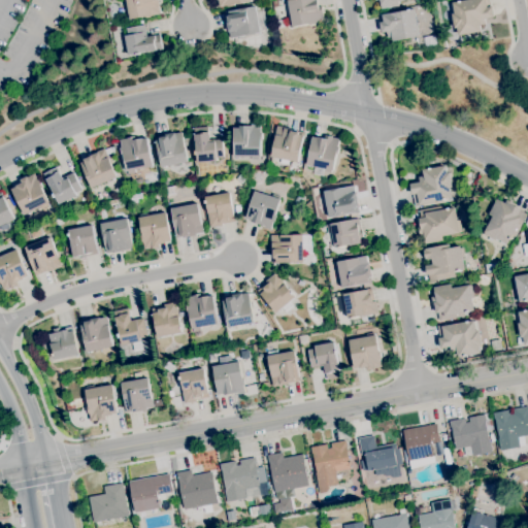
[(130,19),(126,0),(158,0),(161,13),(151,15),(152,17),(145,18),(144,15),(130,19)]
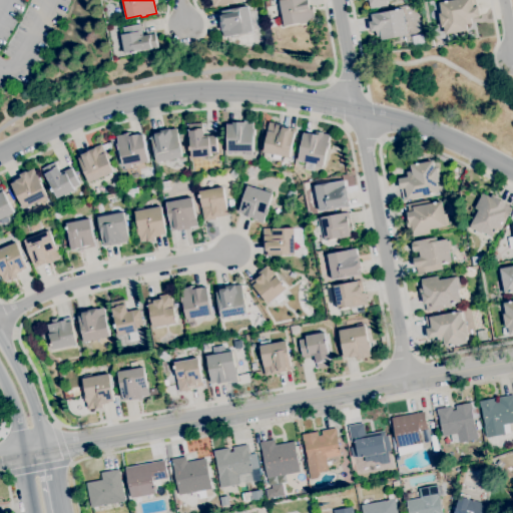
[(285,25),(285,24),(282,25),(280,18),(283,17),(280,0),(309,0),(310,7),(313,6),(315,19),(285,25)]
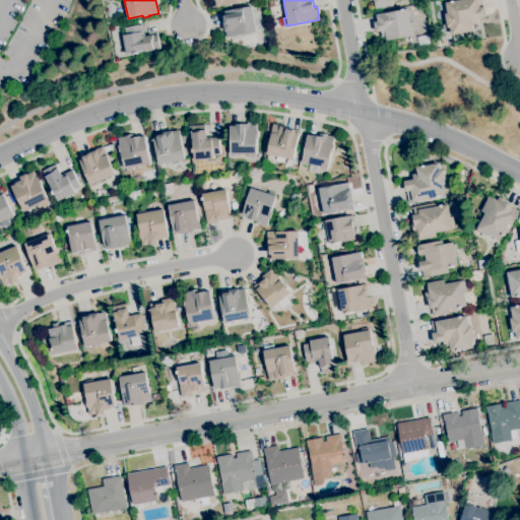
[(376,8),(374,0),(396,0),(392,1),(392,5),(376,8)]
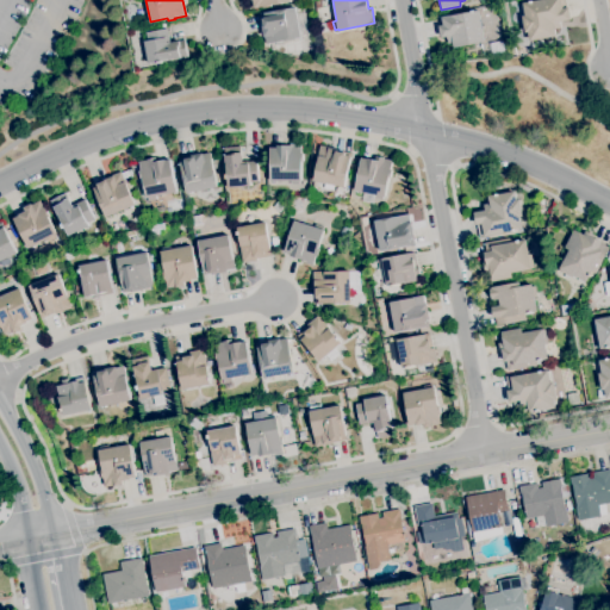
[(529,41),(528,32),(524,32),(522,16),(524,16),(522,2),(534,0),(566,0),(567,7),(568,7),(571,19),(559,22),(560,26),(554,27),(555,36),(529,41)]
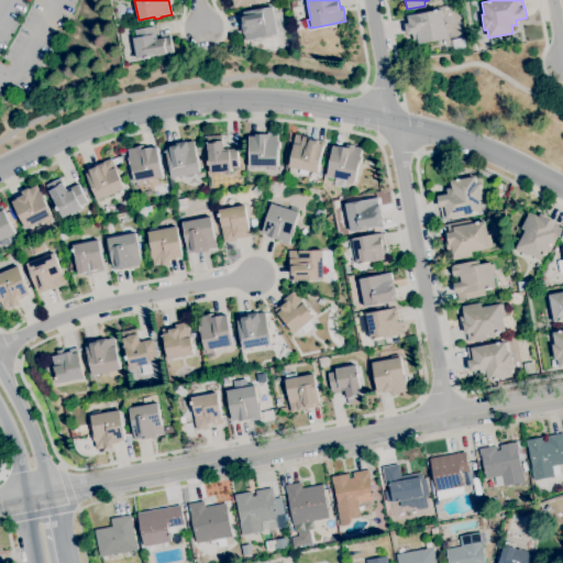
[(255,41),(255,39),(244,41),(241,20),(240,12),(243,11),(243,12),(272,7),(277,35),(262,37),(262,40),(255,41)]
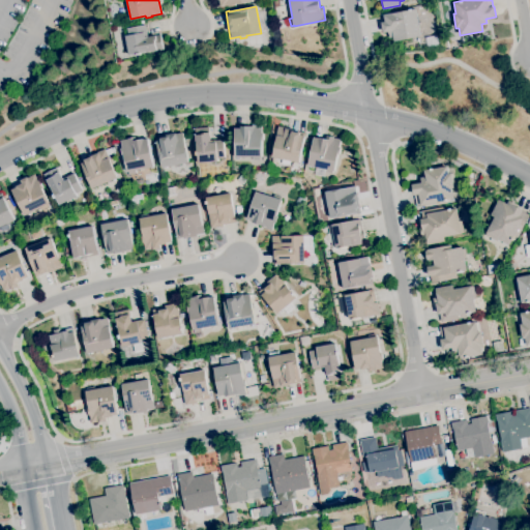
[(393,41),(393,37),(389,38),(388,32),(382,33),(380,22),(382,22),(380,15),(383,13),(383,15),(391,12),(391,13),(415,8),(421,36),(393,41)]
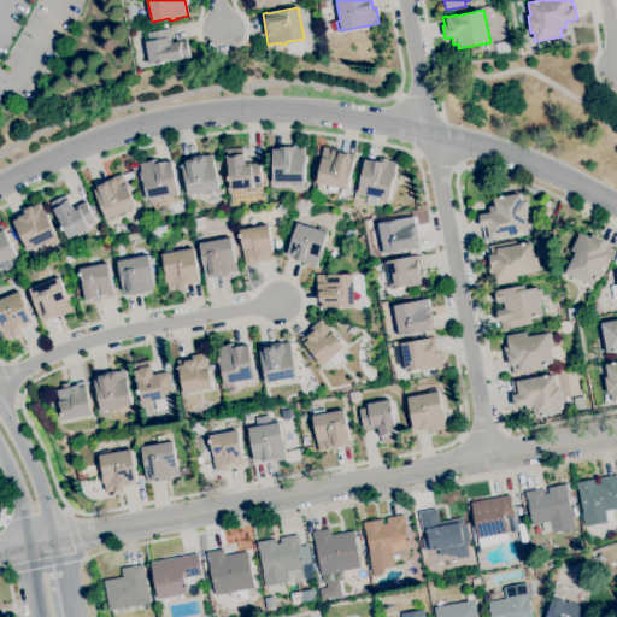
[(160,64),(159,63),(151,64),(146,42),(150,41),(148,33),(170,29),(172,42),(181,41),(182,41),(187,40),(189,57),(174,60),(164,62),(164,64),(160,64)]
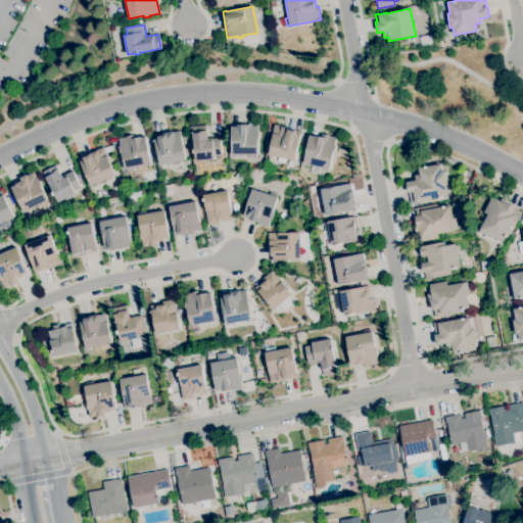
[(256,157),(249,157),(249,155),(231,155),(231,127),(237,127),(237,125),(248,125),(248,123),(257,123),(257,131),(259,131),(259,139),(257,139),(257,155),(256,155),(256,157)]
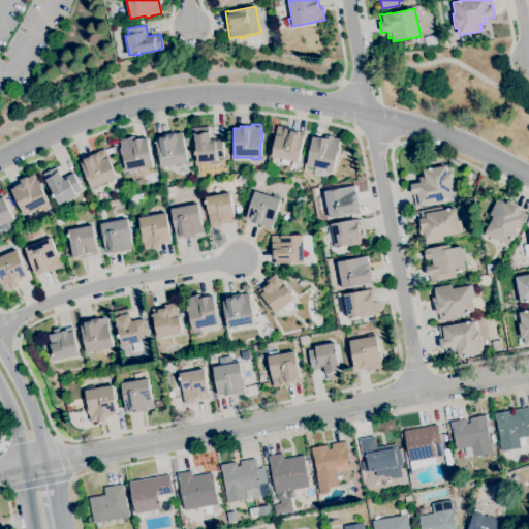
[(299,162),(272,157),(276,135),(277,126),(284,127),(284,128),(305,132),(304,137),(299,162)]
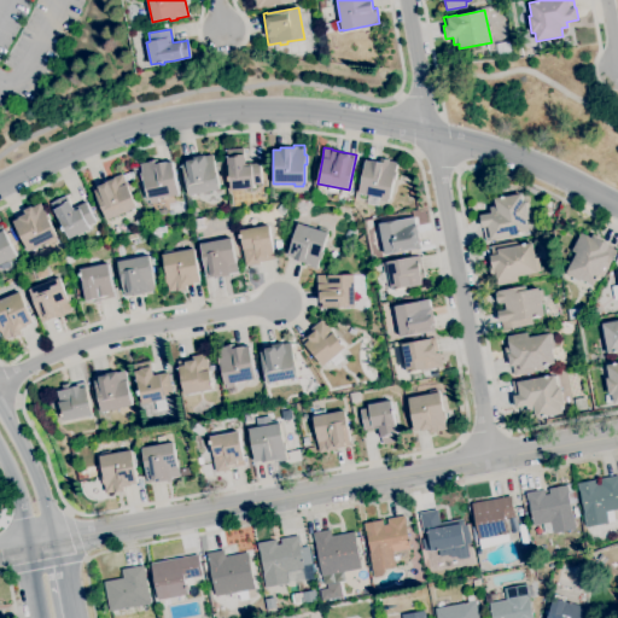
[(231,191),(229,180),(228,181),(227,176),(228,176),(227,164),(226,158),(228,158),(227,150),(243,149),(244,155),(245,164),(249,163),(249,164),(260,163),(262,184),(254,185),(254,188),(231,191)]
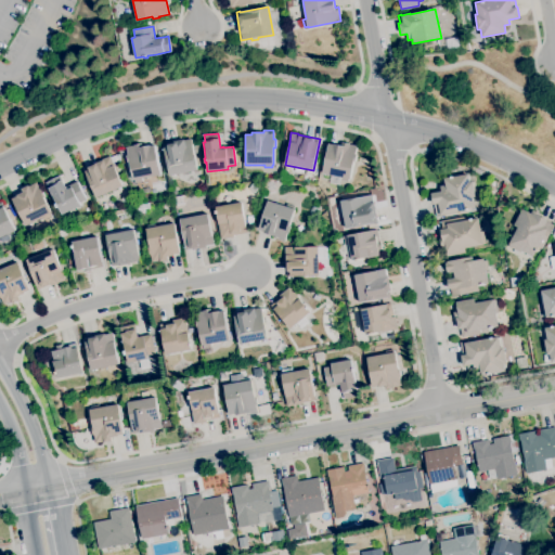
[(169,176),(164,147),(167,146),(168,146),(168,144),(168,142),(183,139),(184,140),(191,139),(197,170),(169,176)]
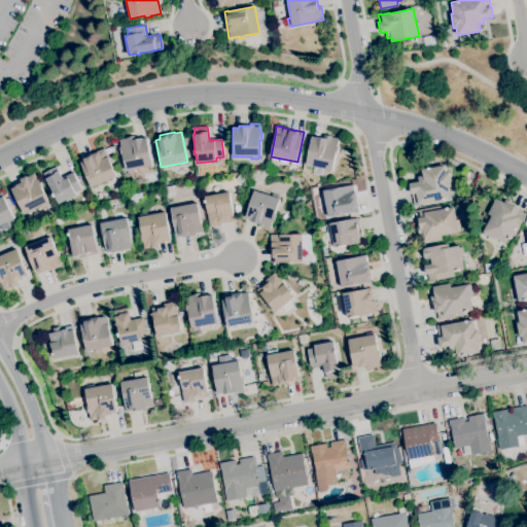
[(322,175),(313,173),(314,166),(306,165),(312,136),(316,137),(323,138),(324,135),(331,136),(331,137),(339,138),(337,146),(339,146),(337,153),(336,153),(332,170),(330,170),(330,172),(323,171),(322,175)]
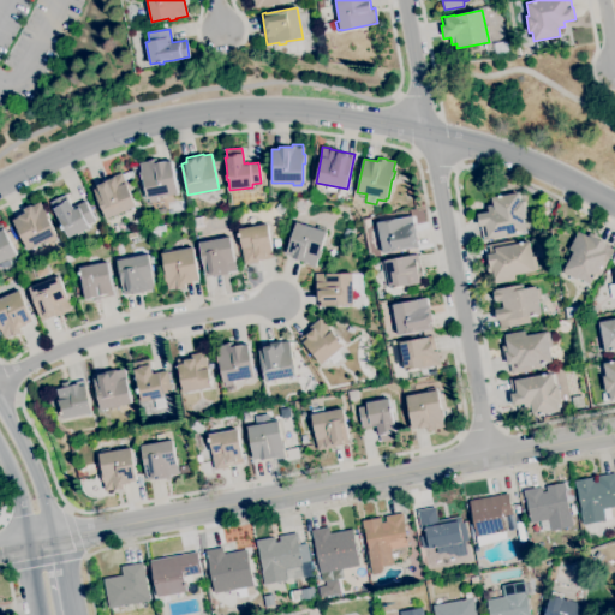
[(149,202),(148,199),(143,180),(142,181),(139,172),(142,172),(139,162),(148,161),(156,159),(157,163),(166,161),(166,162),(171,161),(178,193),(157,198),(157,201),(149,202)]
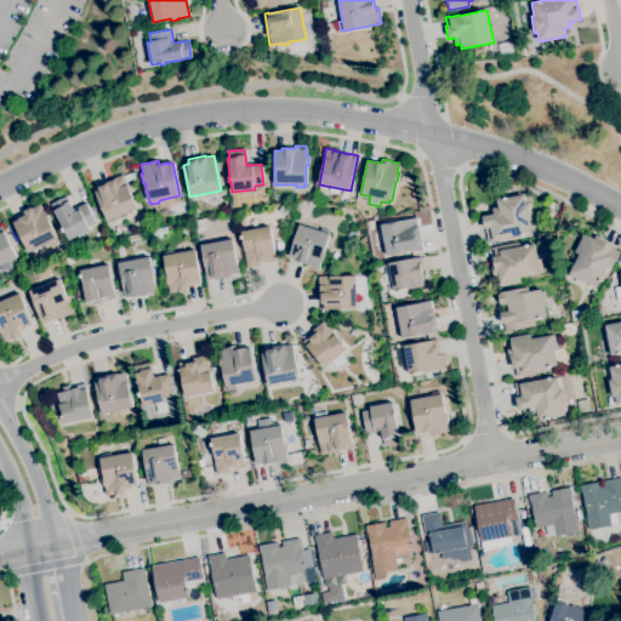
[(107,221),(95,192),(100,191),(98,189),(100,189),(98,187),(101,187),(100,186),(115,178),(123,175),(127,187),(130,186),(132,192),(130,192),(137,209),(107,221)]
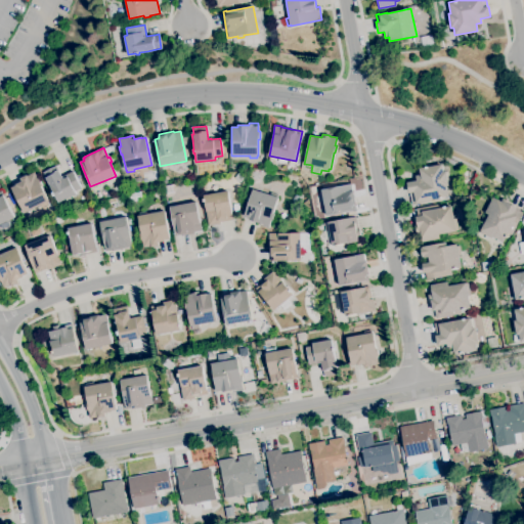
[(411,205),(409,192),(408,193),(406,182),(417,180),(416,175),(420,174),(419,168),(442,164),(443,172),(445,171),(448,185),(445,186),(447,197),(442,198),(442,199),(439,199),(420,203),(411,205)]
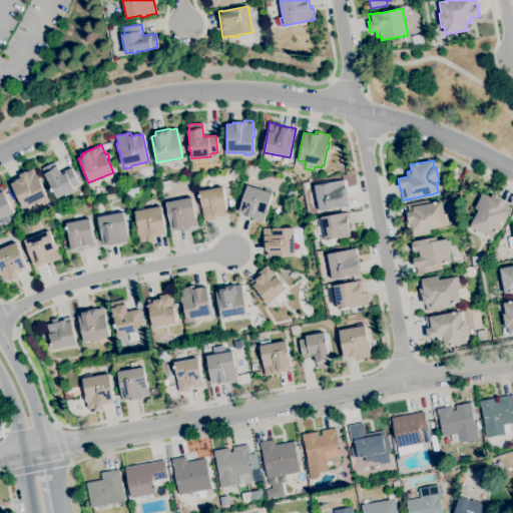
[(57,198),(53,191),(52,191),(51,188),(52,188),(47,179),(44,174),(42,168),(55,162),(56,166),(57,166),(60,172),(61,172),(71,167),(79,184),(73,187),(74,189),(57,198)]
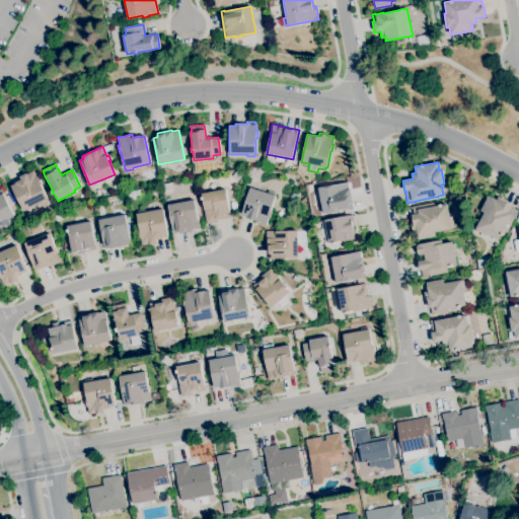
[(237,180),(232,175),(237,169),(242,174),(237,180)]
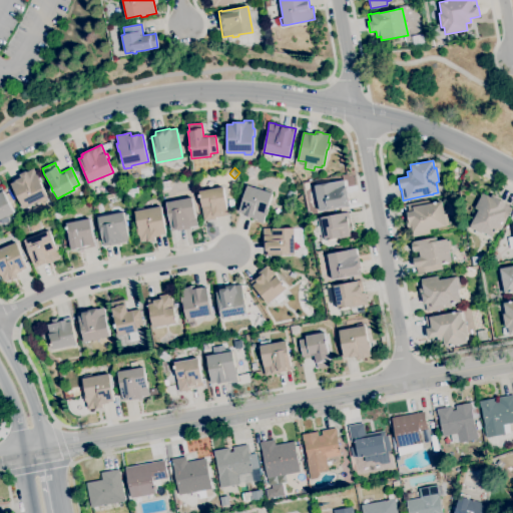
[(22,208),(10,183),(15,181),(15,180),(21,177),(19,174),(26,171),(33,168),(35,172),(36,175),(37,175),(41,182),(40,182),(47,197),(22,208)]
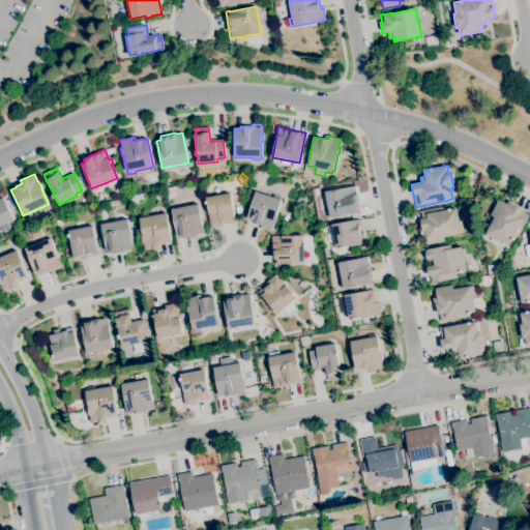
[(330,218),(325,192),(355,186),(356,193),(357,193),(359,207),(360,213),(356,214),(355,213),(330,218)]
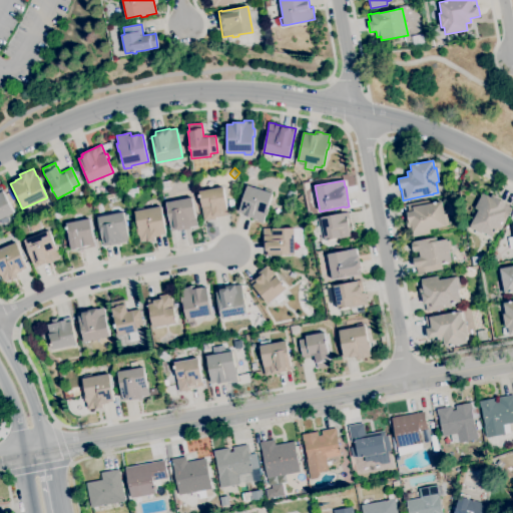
[(263,222),(253,219),(253,218),(243,215),(244,213),(238,211),(246,185),(264,190),(265,188),(272,190),(271,192),(272,193),(267,208),(269,209),(267,216),(265,215),(263,222)]
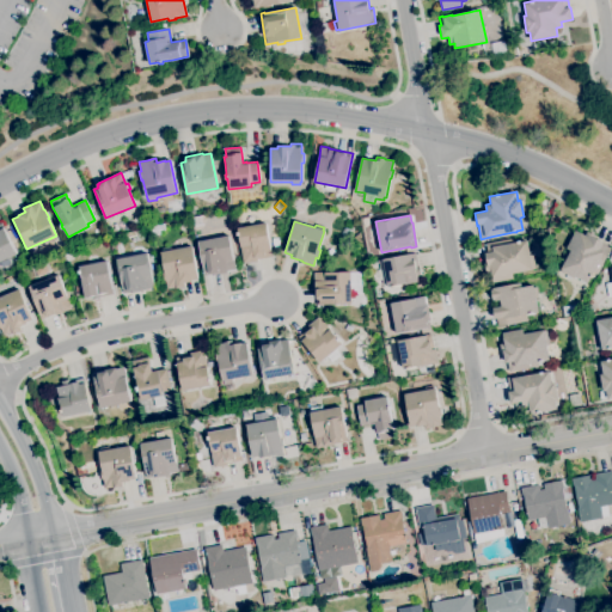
[(0,261),(0,222),(1,222),(17,254),(0,261)]
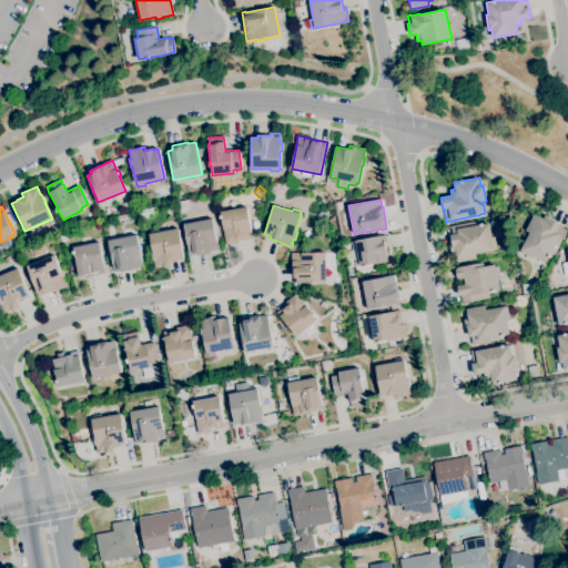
[(226,245),(223,229),(224,229),(222,219),(221,219),(220,215),(221,215),(221,212),(246,206),(252,232),(253,237),(239,241),(239,242),(226,245)]
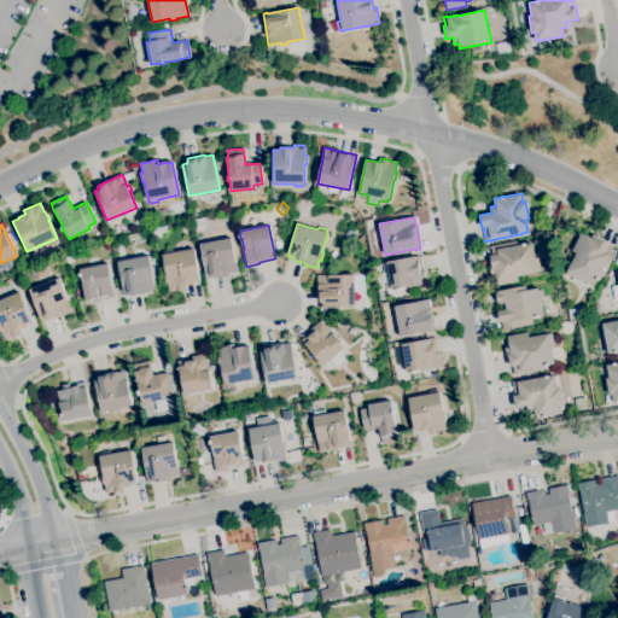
[(153,238),(152,228),(165,226),(167,232),(162,233),(162,235),(153,238)]
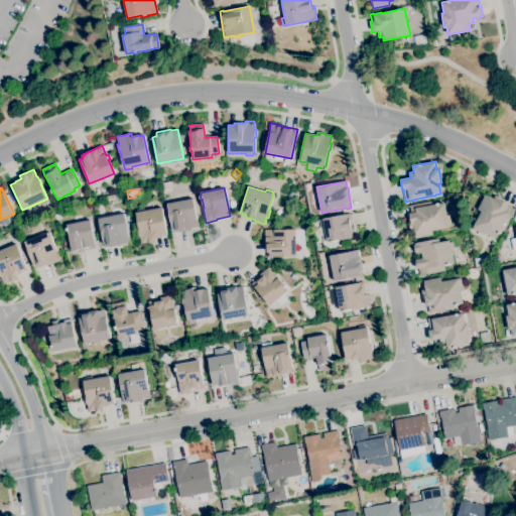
[(295,202),(287,200),(289,192),(297,195),(295,202)]
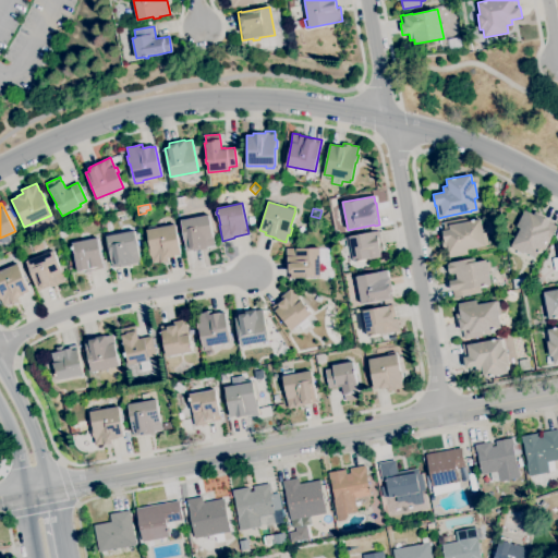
[(536,257),(524,252),(523,253),(511,247),(511,245),(520,228),(517,226),(524,210),(533,215),(535,210),(543,215),(542,217),(550,221),(549,222),(557,226),(544,250),(541,249),(536,257)]
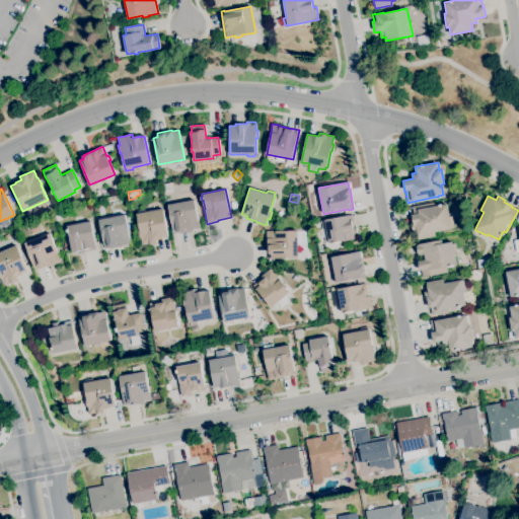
[(179,234),(178,232),(173,233),(172,231),(173,231),(168,205),(194,200),(197,216),(199,215),(200,219),(199,220),(200,228),(193,230),(193,231),(179,234)]
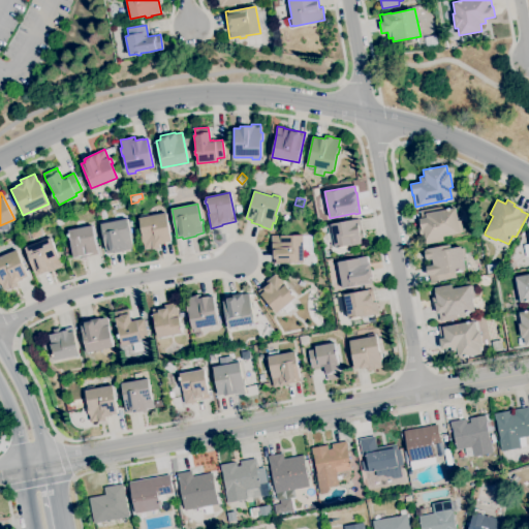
[(426,244),(424,235),(421,236),(418,227),(421,226),(419,218),(421,218),(419,210),(444,206),(445,210),(456,208),(458,220),(460,220),(463,232),(461,232),(442,237),(443,241),(426,244)]
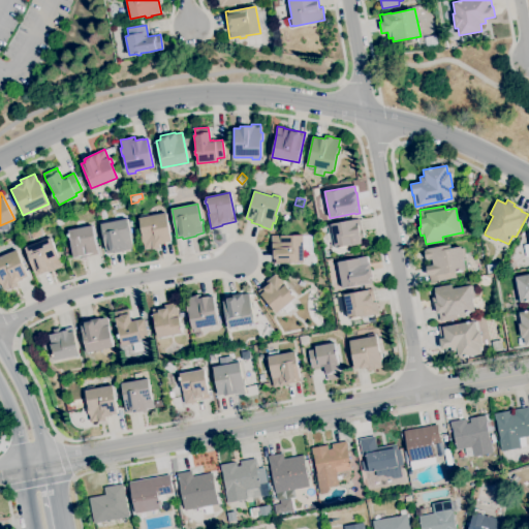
[(145,250),(144,242),(142,242),(141,235),(142,235),(138,218),(141,217),(139,215),(148,213),(148,216),(166,213),(172,241),(166,242),(166,243),(159,244),(160,248),(153,249),(153,248),(145,250)]
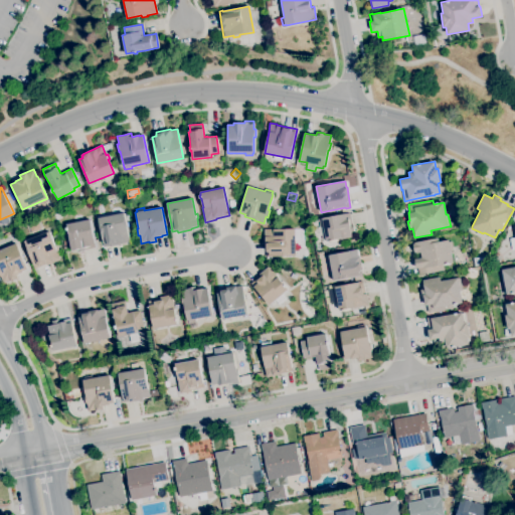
[(110,246),(110,245),(104,246),(103,242),(104,242),(99,218),(124,212),(127,227),(129,227),(130,233),(128,233),(130,241),(124,243),(124,244),(110,246)]
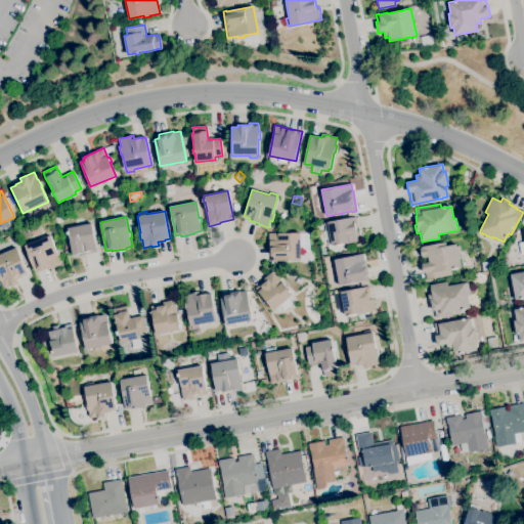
[(329,248),(326,238),(324,238),(323,231),(325,230),(323,223),(352,217),(356,217),(358,228),(359,228),(360,235),(356,236),(357,242),(347,244),(347,243),(338,245),(339,246),(336,247),(335,245),(332,246),(332,247),(329,248)]
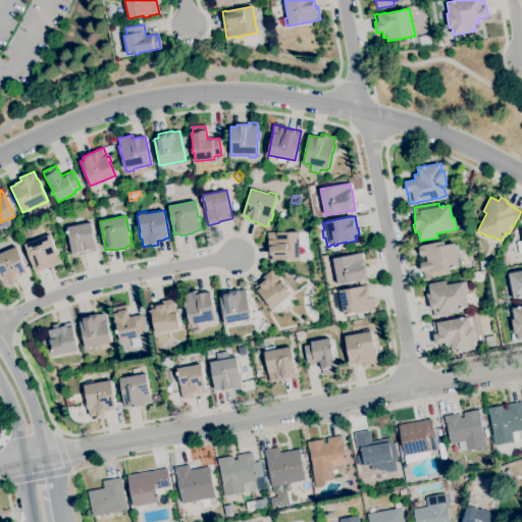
[(79,256),(77,252),(72,253),(70,243),(70,242),(69,233),(67,233),(66,230),(68,230),(67,227),(75,225),(74,219),(81,218),(82,224),(91,222),(96,246),(97,251),(85,253),(86,254),(79,256)]
